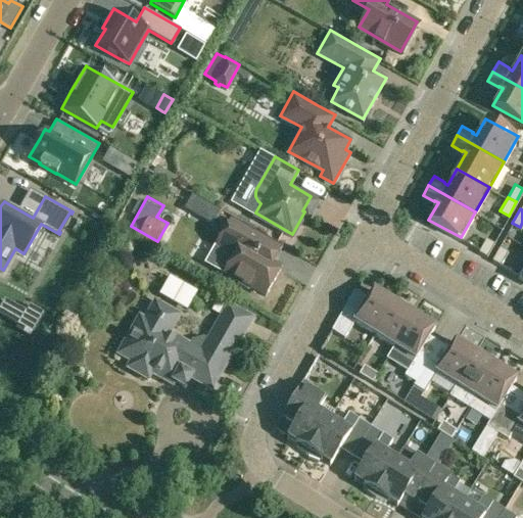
[(230,218),(216,243),(234,253),(225,270),(236,276),(237,281),(247,287),(252,285),(265,292),(280,266),(272,261),(280,246),(230,218)]
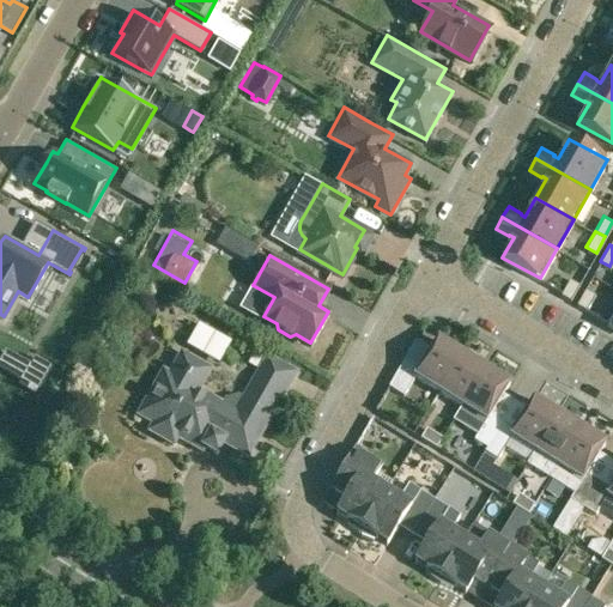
[(580,283),(569,277),(560,293),(570,299),(580,283)]
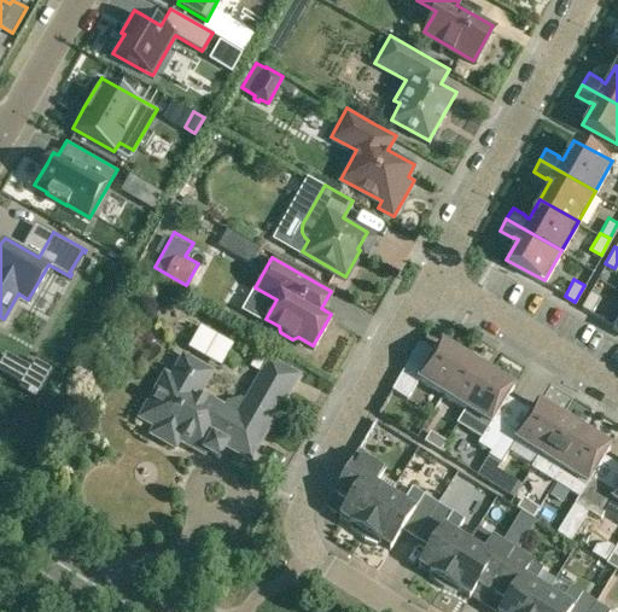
[(600,295),(590,289),(581,306),(590,312),(600,295)]
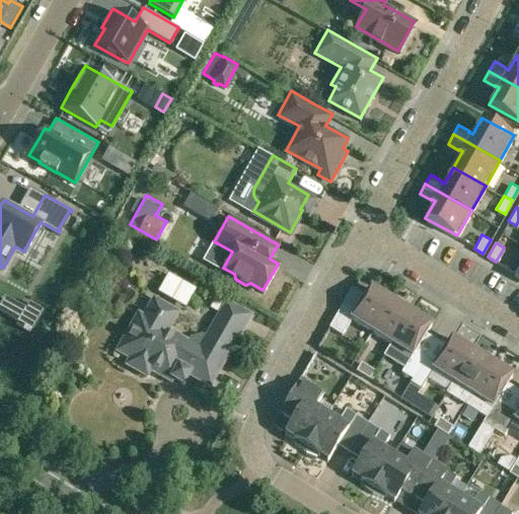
[(390,297),(389,297),(370,285),(355,310),(342,302),(329,324),(341,333),(351,316),(371,328),(390,297)]
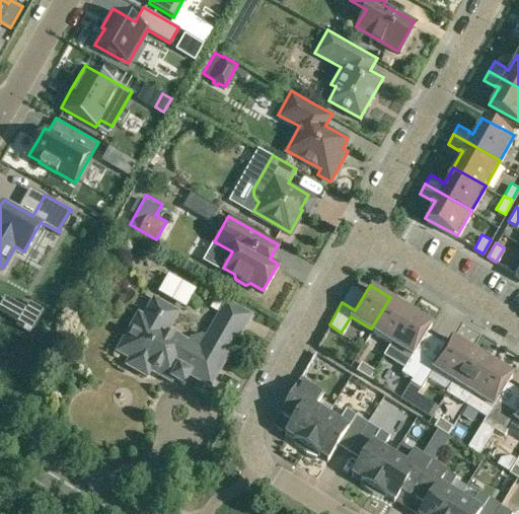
[(390,297),(371,328),(390,341),(411,309),(405,306),(406,304),(391,295),(389,297),(390,297)]
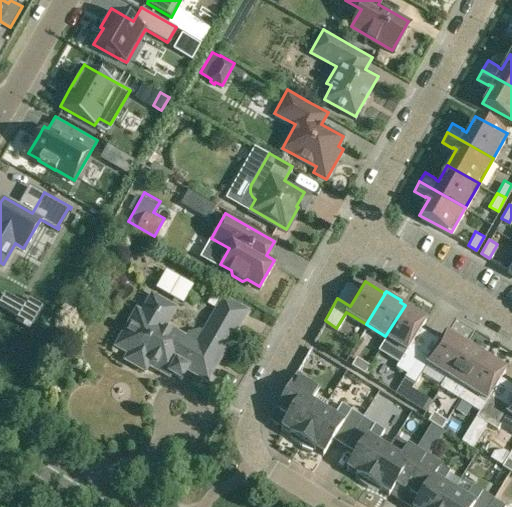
[(128,351),(125,357),(144,368),(148,362),(169,374),(170,371),(181,377),(186,367),(207,378),(247,308),(223,295),(203,331),(199,328),(189,331),(186,335),(165,323),(175,305),(151,292),(141,310),(136,307),(115,343),(128,351)]
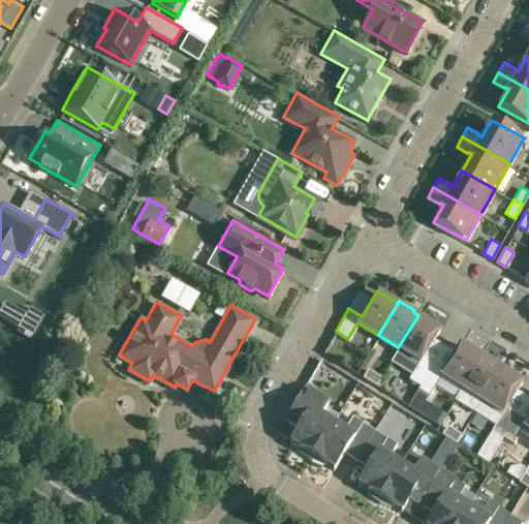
[(30,305),(16,331),(30,339),(44,314),(30,305)]
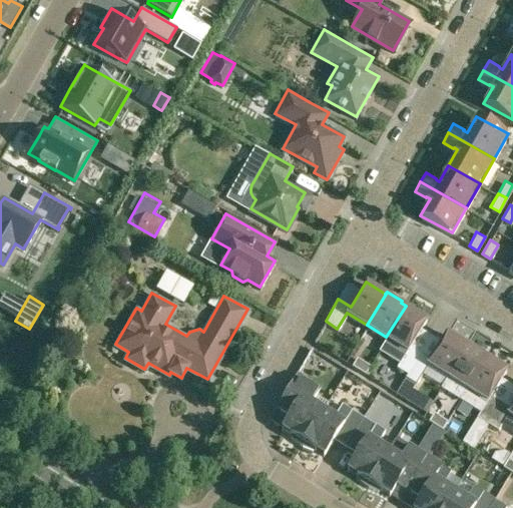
[(406,306),(386,337),(396,343),(393,349),(394,354),(401,358),(396,365),(407,372),(420,351),(410,344),(426,319),(406,306)]
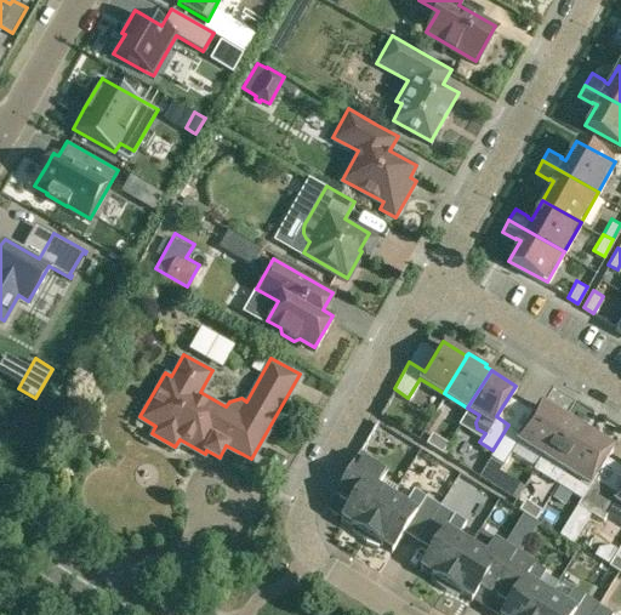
[(493,450),(490,454),(502,462),(517,438),(541,453),(541,454),(564,416),(564,415),(540,402),(522,432),(508,425),(493,450)]
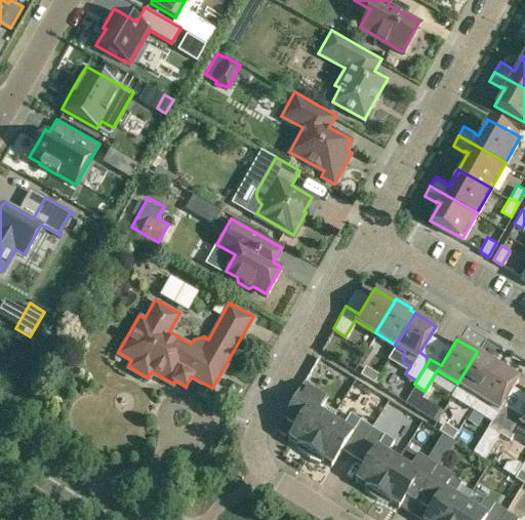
[(457,384),(457,383),(450,393),(471,406),(497,364),(492,361),(493,359),(478,350),(477,351),(477,352),(457,384)]
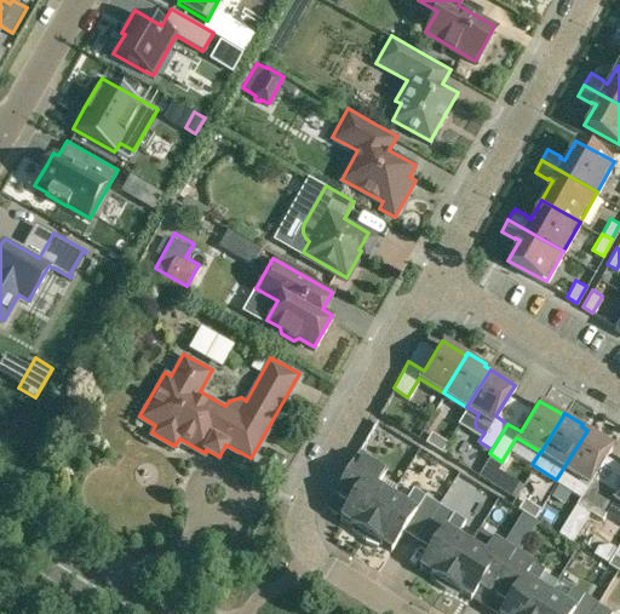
[(447,440),(431,430),(425,440),(441,449),(447,440)]
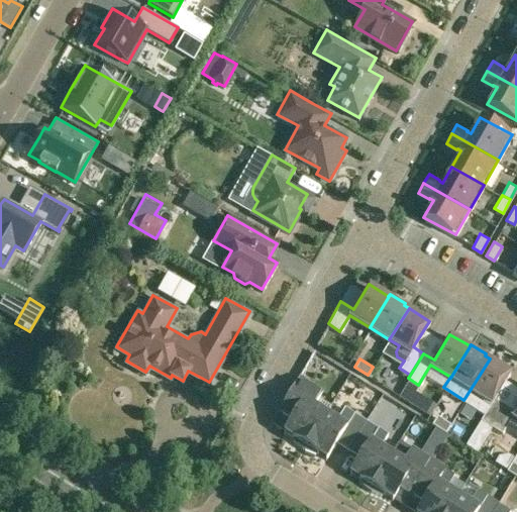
[(510,372),(490,359),(463,400),(484,412),(480,418),(491,424),(505,403),(494,397),(510,372)]
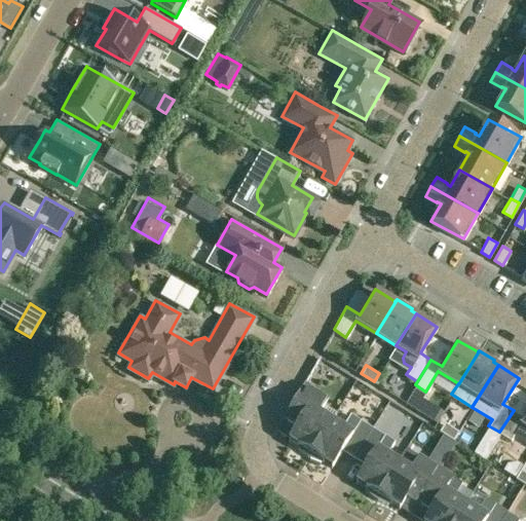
[(307,455),(331,417),(320,410),(325,402),(301,387),(288,409),(301,417),(289,438),(290,439),(290,438),(299,443),(297,446),(306,453),(307,455)]
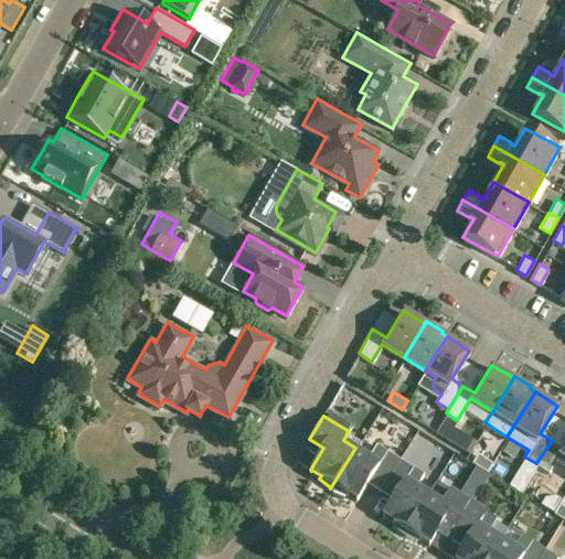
[(552,440),(536,463),(547,471),(558,453),(564,457),(564,442),(563,447),(552,440)]
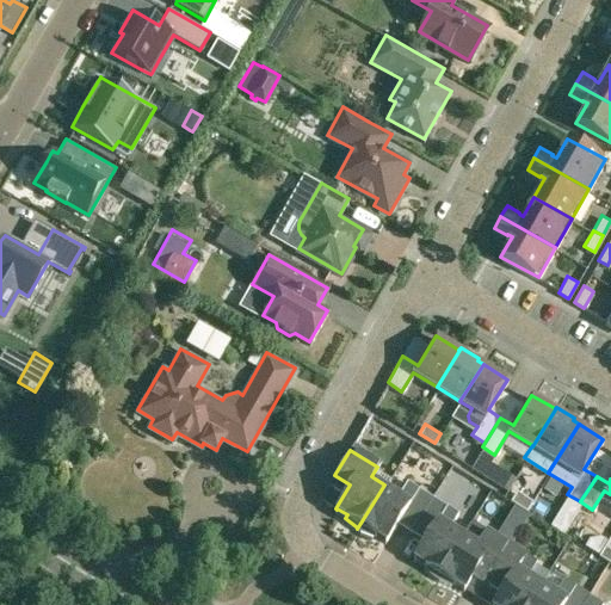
[(397,493),(384,485),(357,529),(359,530),(372,535),(374,532),(384,538),(383,538),(386,539),(400,516),(414,524),(432,494),(407,479),(397,493)]
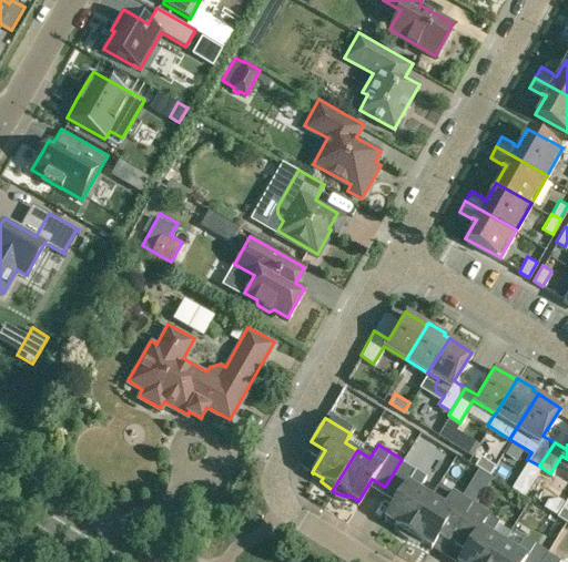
[(495,463),(480,455),(475,463),(489,472),(495,463)]
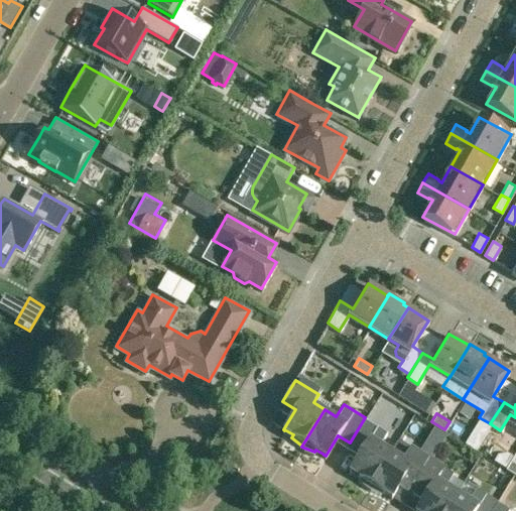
[(365,417),(350,442),(361,451),(349,471),(350,471),(351,471),(359,476),(358,478),(367,485),(368,487),(391,451),(379,443),(387,430),(365,417)]
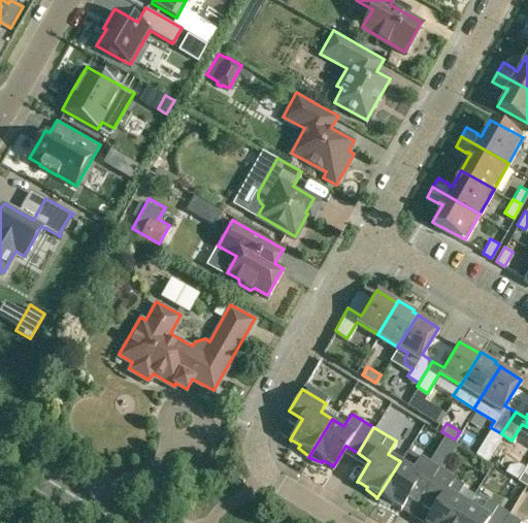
[(400,461),(376,498),(378,499),(389,503),(391,501),(399,507),(399,508),(400,509),(414,488),(425,495),(441,469),(420,455),(411,468),(400,461)]
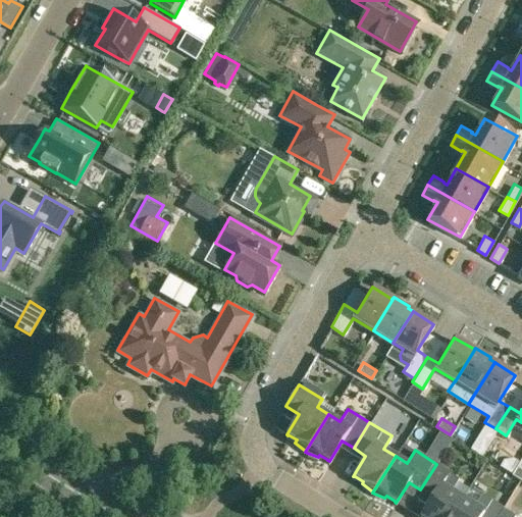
[(436,464),(420,489),(432,497),(419,516),(449,516),(462,497),(451,489),(458,477),(436,464)]
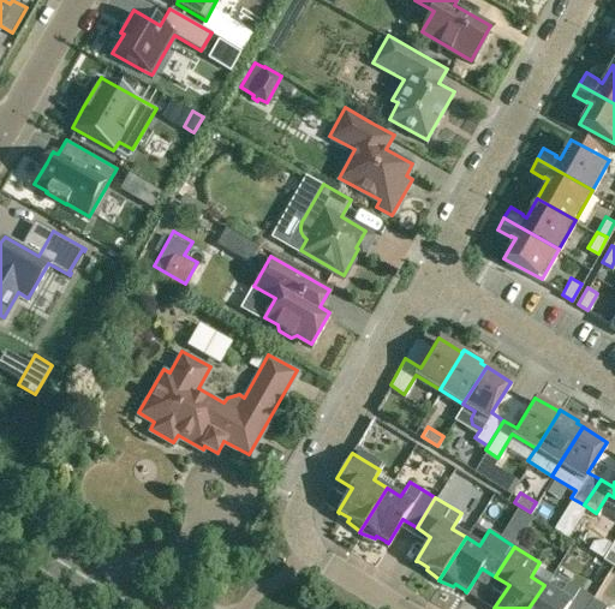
[(614,551),(608,548),(602,557),(614,565),(614,551)]
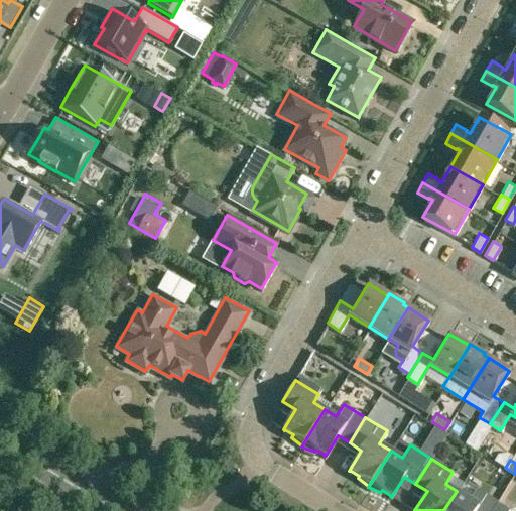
[(468,498),(457,491),(443,510),(490,510),(497,499),(476,486),(468,498)]
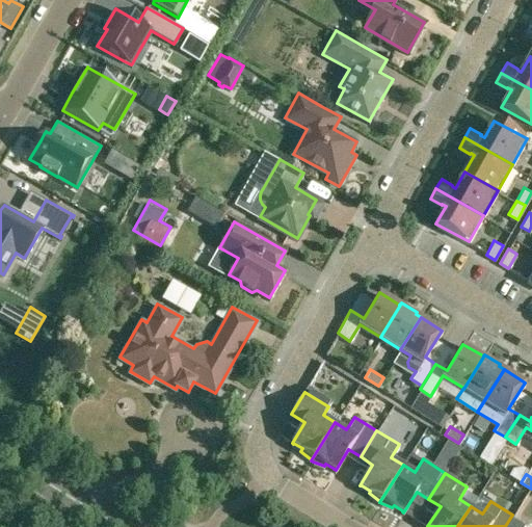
[(512,515),(505,526),(522,526),(525,523),(512,516),(513,515),(512,515)]
